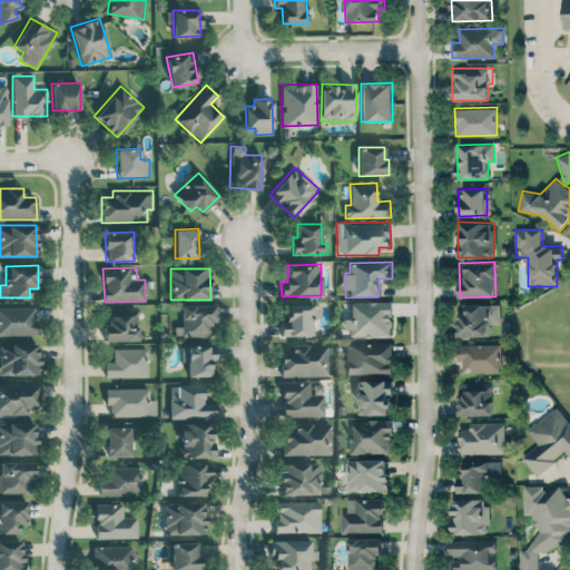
[(391,301),(351,302),(351,318),(343,318),(343,336),(392,335),(391,301)]
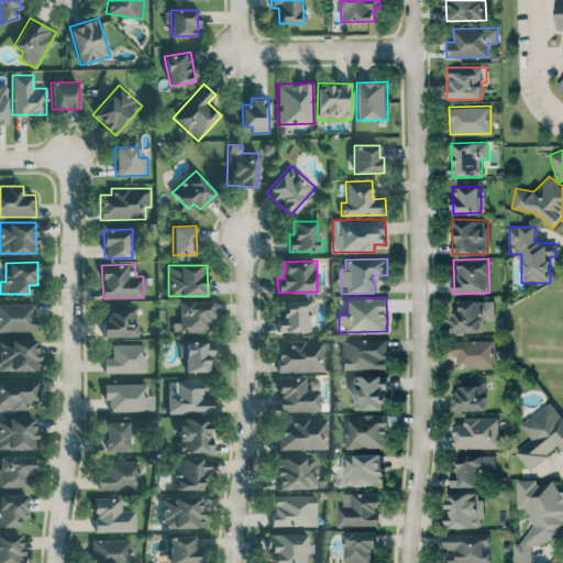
[(310,313),(316,313),(316,300),(285,299),(285,313),(278,313),(277,331),(309,332),(310,313)]
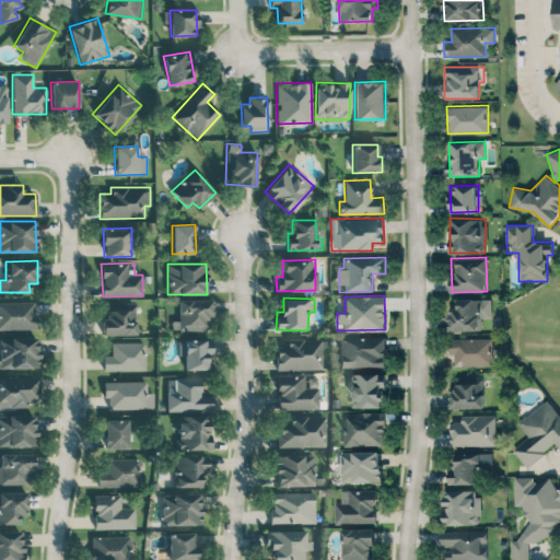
[(211,299),(176,300),(176,330),(207,330),(207,316),(212,316),(211,299)]
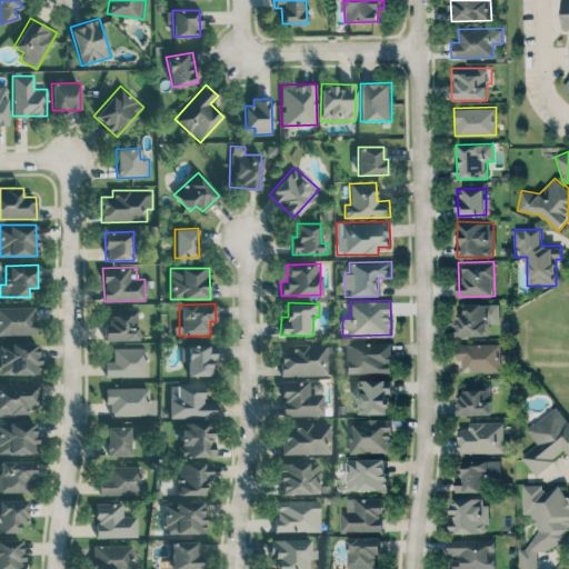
[(499,303),(465,303),(465,315),(456,315),(456,337),(489,336),(489,323),(500,323),(499,303)]
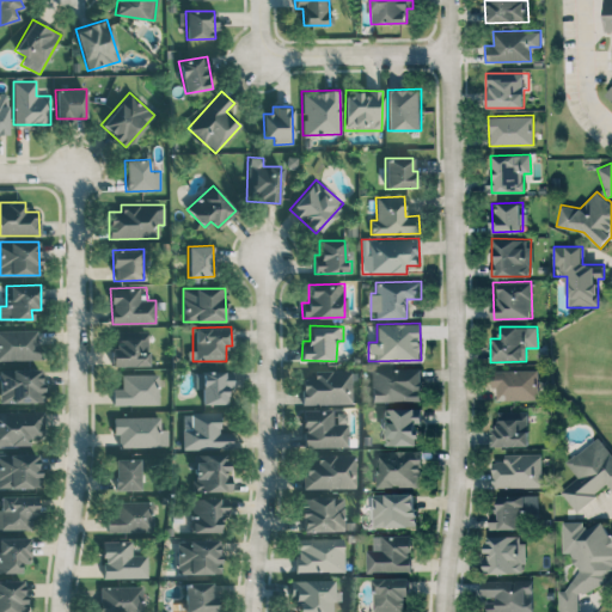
[(0,360),(38,360),(38,330),(0,330),(0,360)]
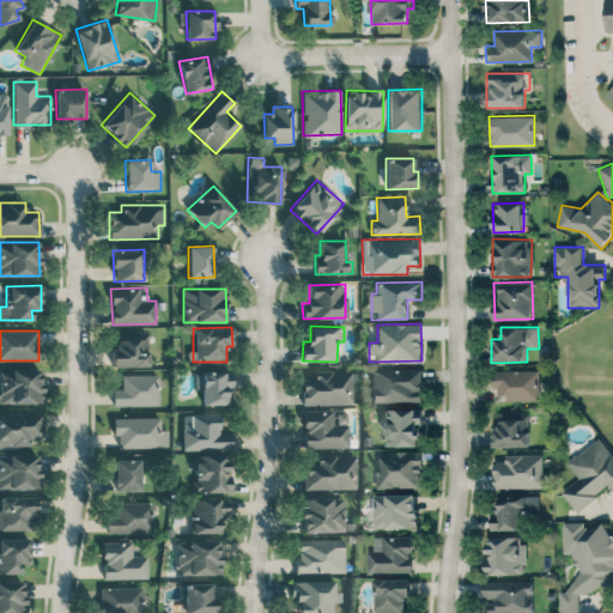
[(149,332),(114,332),(114,366),(147,366),(149,332)]
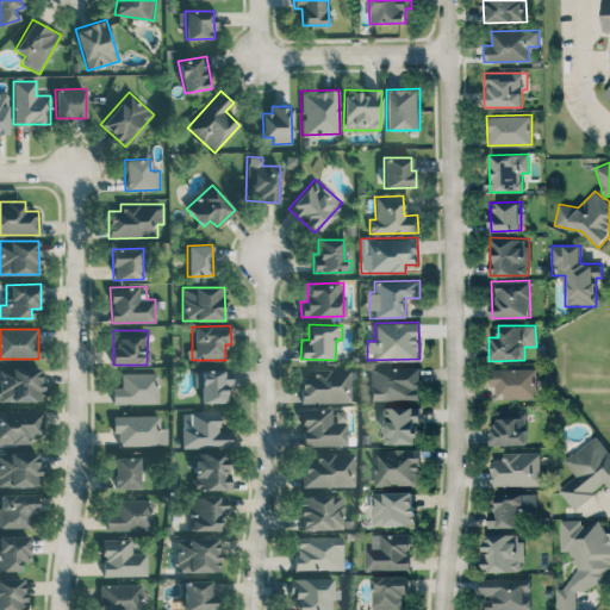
[(419,366),(371,367),(371,399),(419,399),(419,366)]
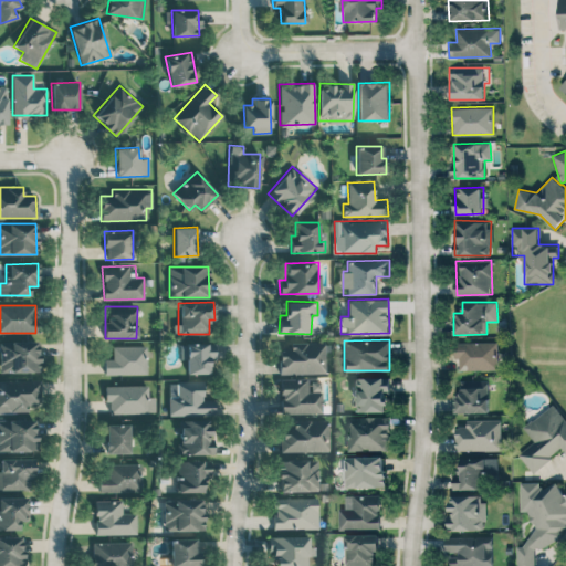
[(0,371),(39,371),(38,341),(0,341),(0,371)]
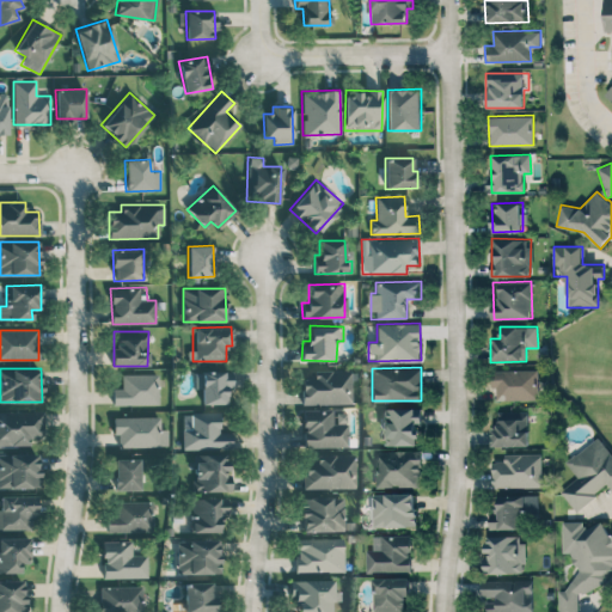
[(313,371),(314,378),(301,379),(303,404),(352,403),(352,369),(313,371)]
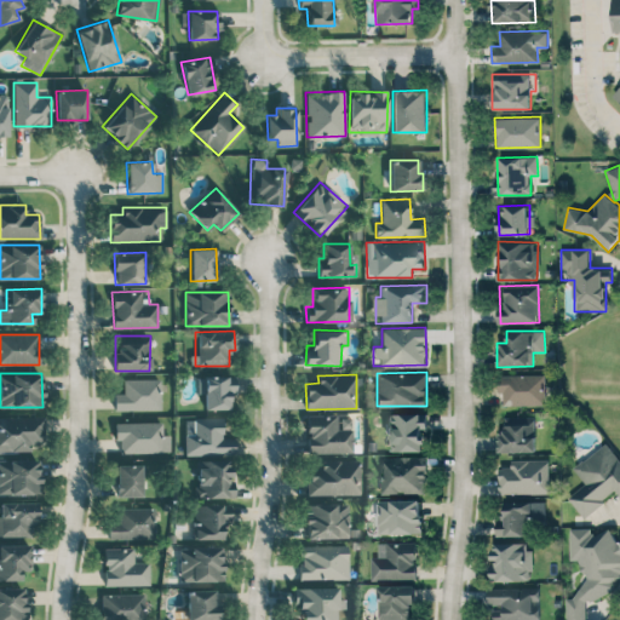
[(545,374),(498,375),(498,392),(503,392),(503,406),(546,405),(545,374)]
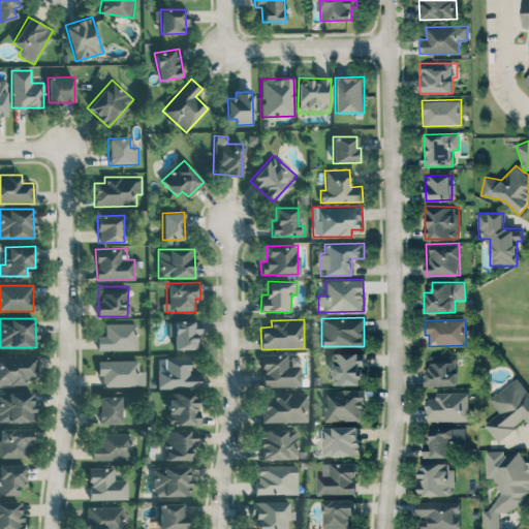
[(195,349),(195,337),(200,337),(200,320),(168,320),(168,336),(174,336),(174,349),(195,349)]
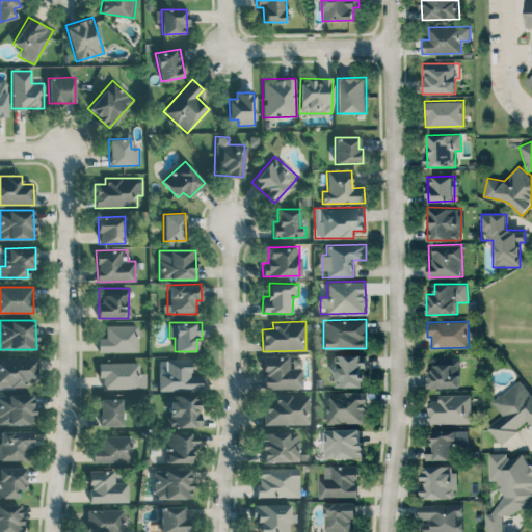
[(105,325),(105,338),(98,338),(99,352),(137,351),(137,325),(105,325)]
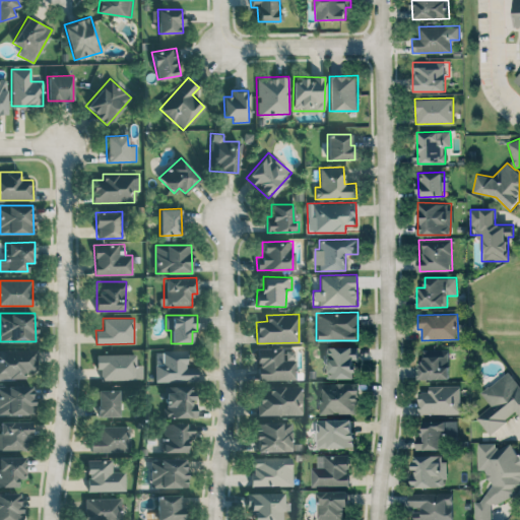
[(358,346),(326,347),(327,379),(358,378),(358,346)]
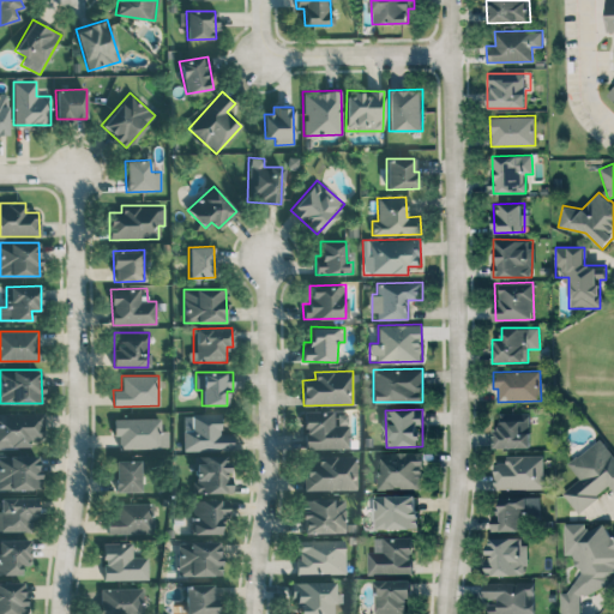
[(0,446),(30,446),(30,439),(43,439),(42,411),(0,413),(0,446)]
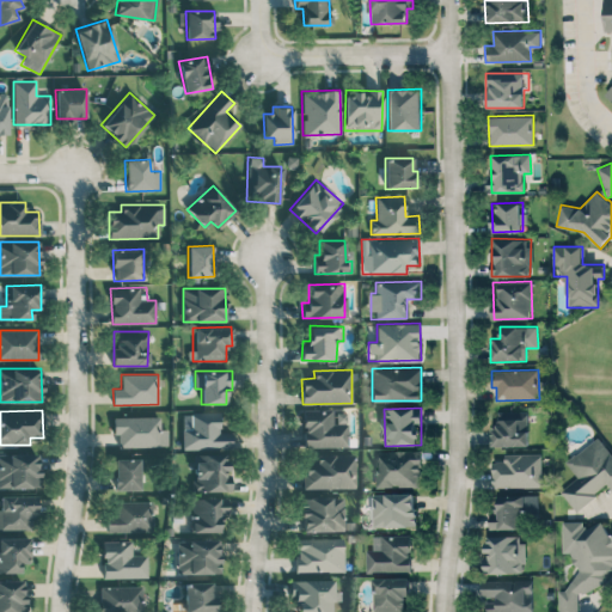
[(347,410),(303,411),(304,447),(348,447),(347,410)]
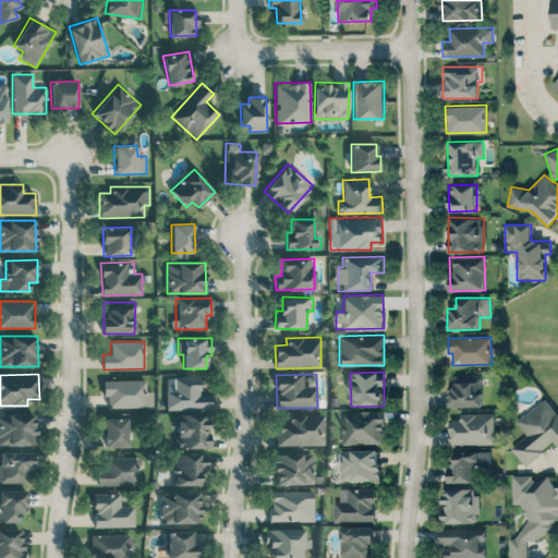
[(448,407),(482,407),(482,375),(452,375),(452,390),(448,390),(448,407)]
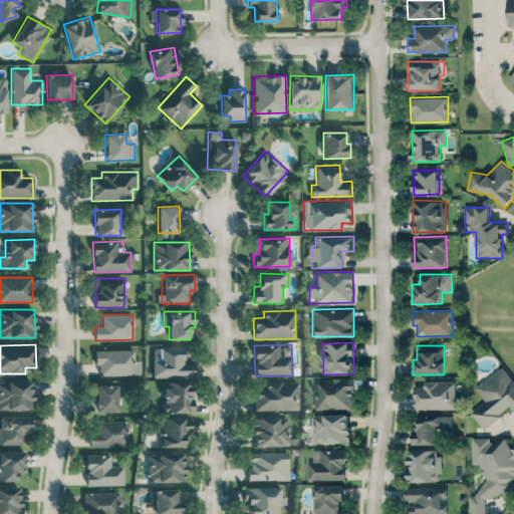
[(185,346),(160,346),(160,359),(153,360),(153,378),(164,378),(164,413),(194,412),(193,361),(185,361),(185,346)]
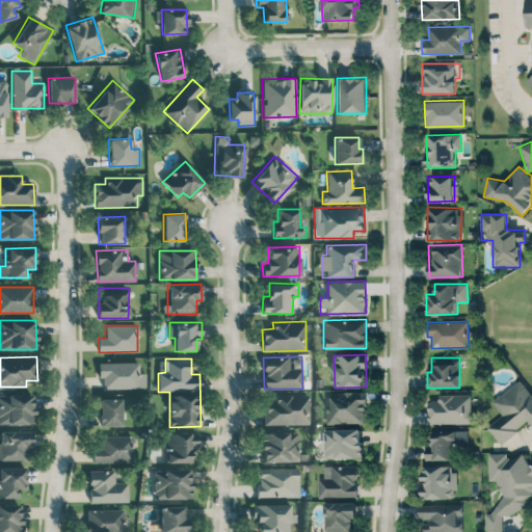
[(145,373),(139,373),(139,362),(99,363),(99,377),(103,377),(103,389),(145,388),(145,373)]
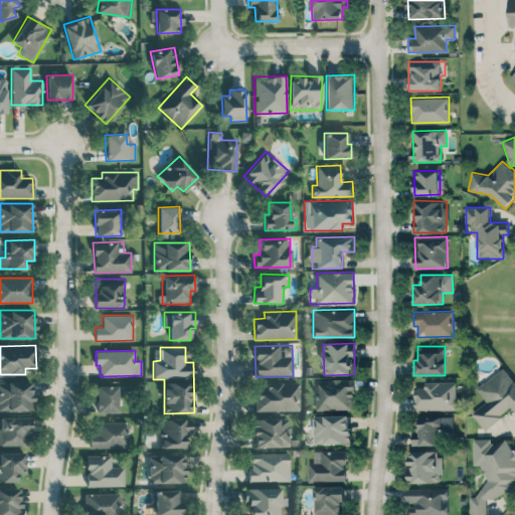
[(487,401),(472,412),(484,430),(512,408),(514,411),(514,381),(504,367),(477,388),(487,401)]
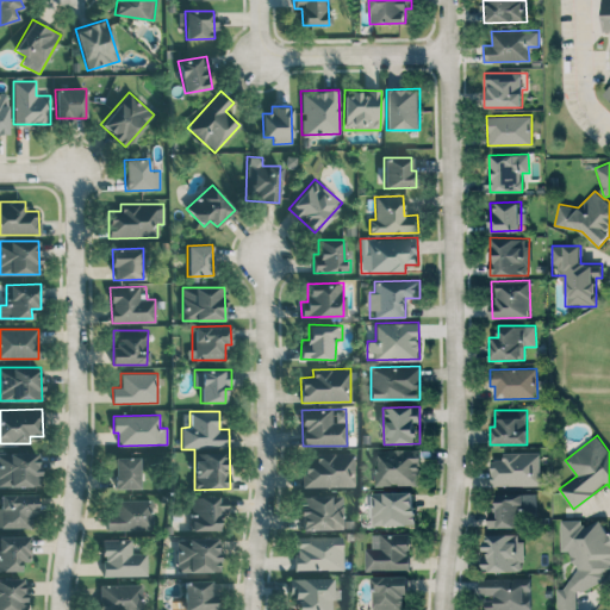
[(421,485),(419,448),(375,449),(377,486),(421,485)]
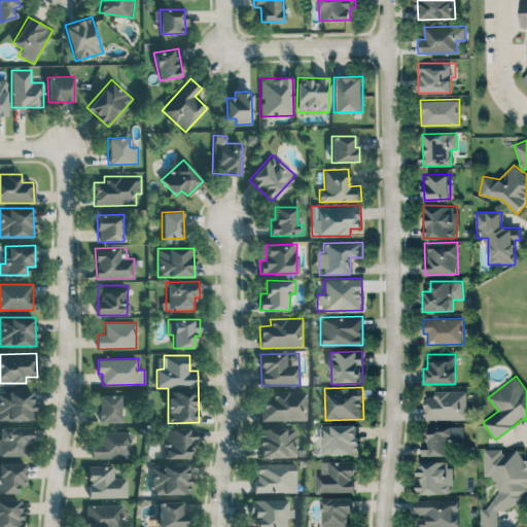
[(466,390),(434,390),(434,396),(424,396),(425,419),(467,419),(466,390)]
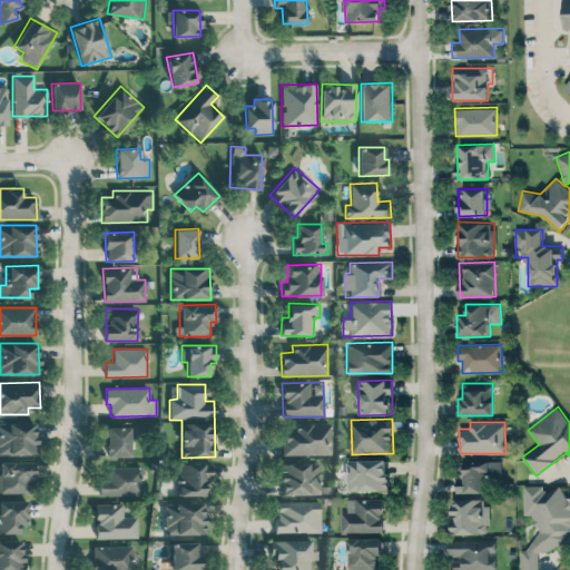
[(0,423),(0,454),(37,454),(36,423),(0,423)]
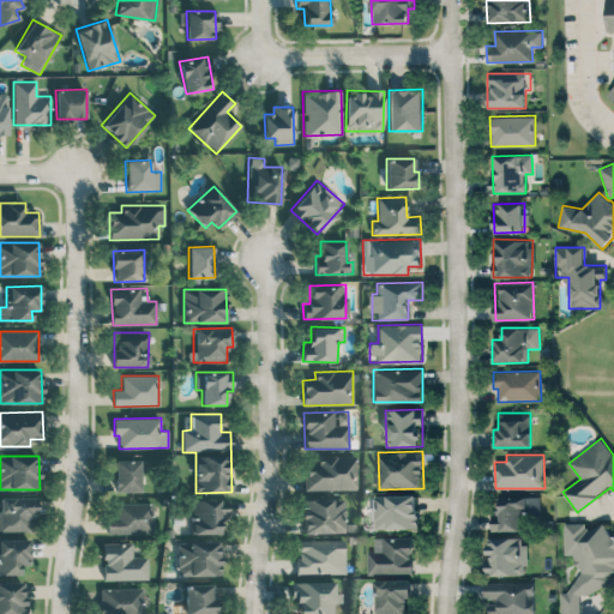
[(356,456),(318,456),(318,463),(305,463),(306,491),(356,488),(356,456)]
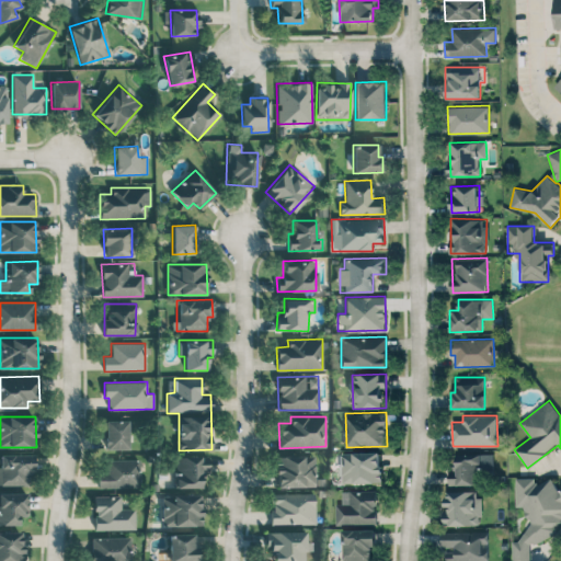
[(106,420),(105,448),(127,449),(128,421),(106,420)]
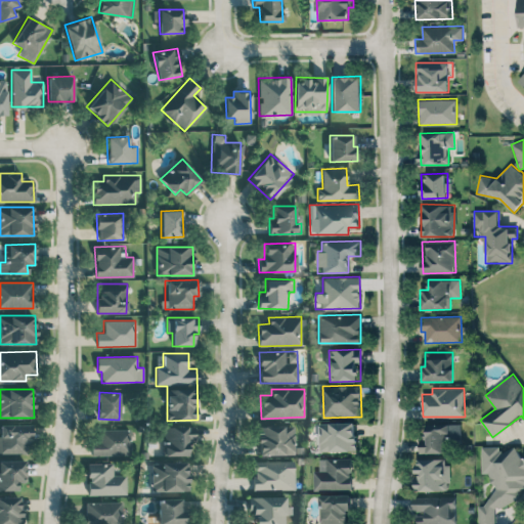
[(320,450),(356,451),(356,423),(320,422),(320,450)]
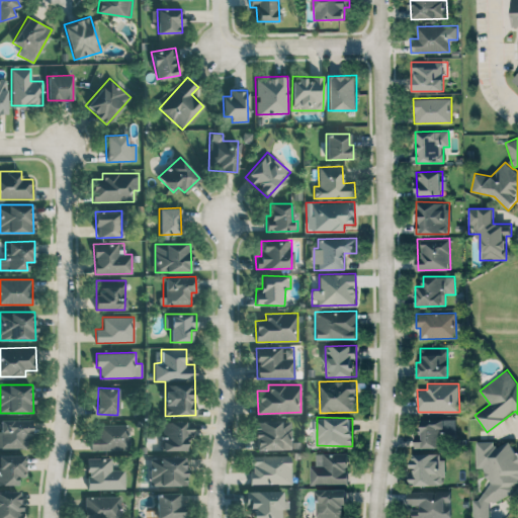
[(414,447),(441,447),(441,436),(456,437),(456,418),(421,418),(421,433),(415,433),(414,447)]
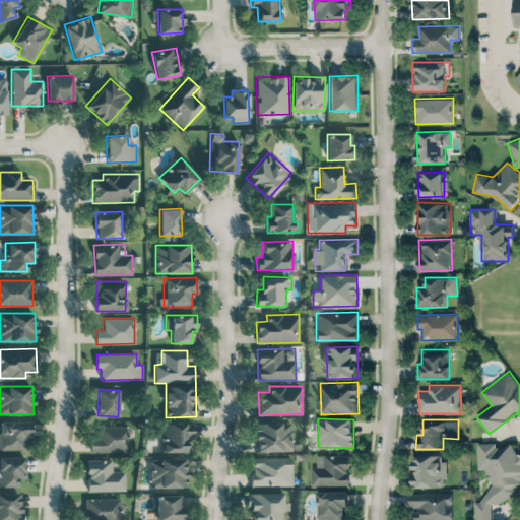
[(31,421),(0,420),(0,449),(26,450),(26,438),(30,438),(31,421)]
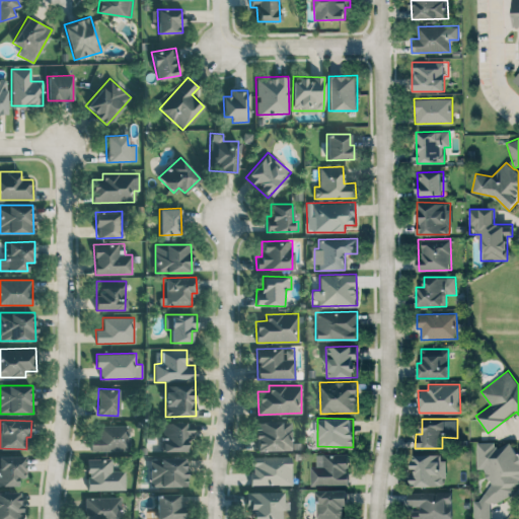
[(162,451),(190,451),(190,422),(162,422),(162,451)]
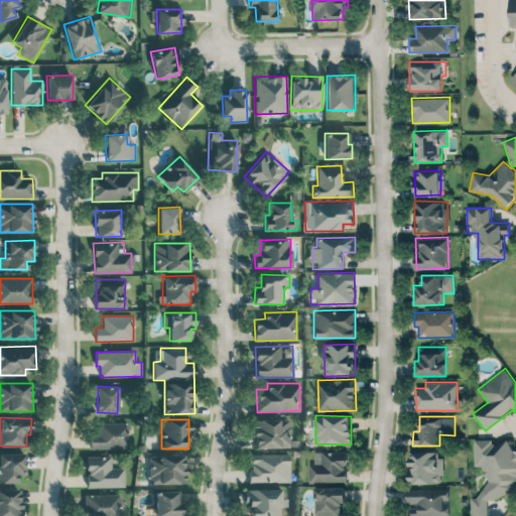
[(254,419),(254,448),(289,447),(289,419),(254,419)]
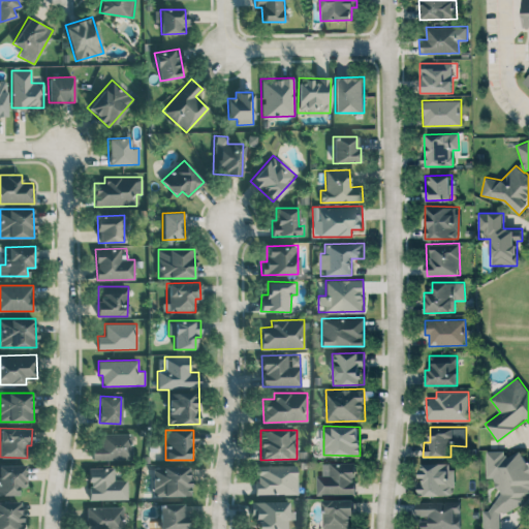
[(99,434),(100,445),(92,445),(93,460),(131,459),(131,433),(99,434)]
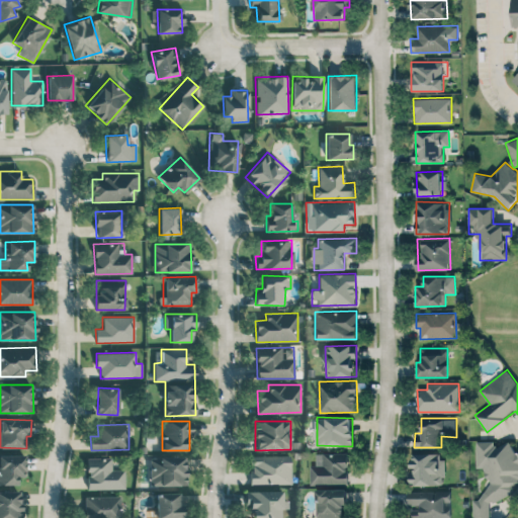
[(517,453),(511,440),(496,448),(492,441),(477,441),(477,467),(484,467),(484,470),(488,478),(488,492),(473,500),(472,517),(490,517),(490,506),(513,494),(512,485),(517,481),(517,453)]
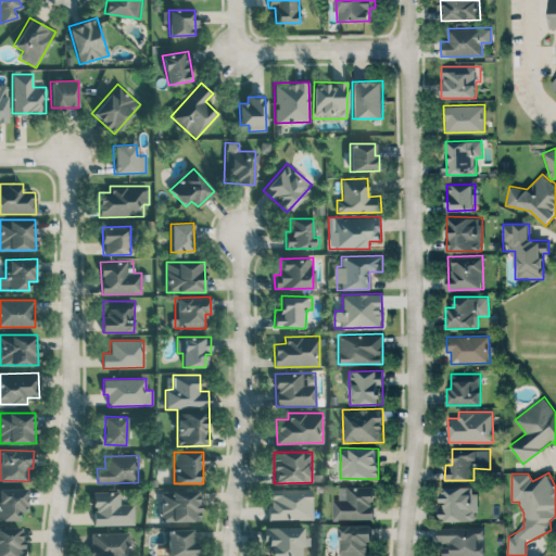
[(374,519),(374,485),(339,485),(339,500),(332,500),(332,519),(374,519)]
